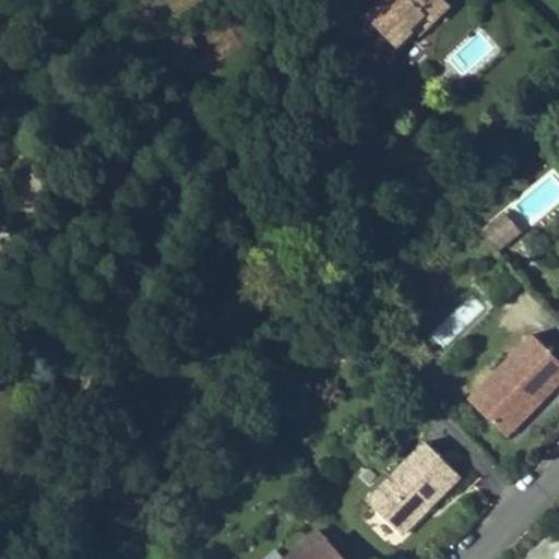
[(450,4),(445,0),(380,0),(382,2),(367,16),(396,46),(413,30),(411,27),(424,13),(432,22),(450,4)]
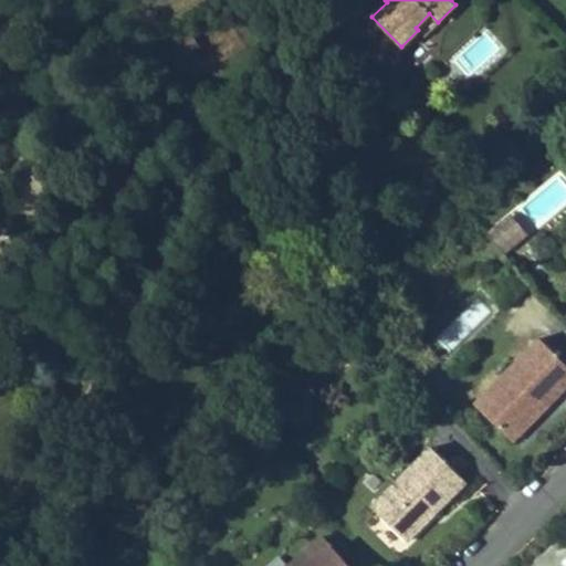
[(423,35),(438,22),(429,13),(416,28),(418,30),(423,35)]
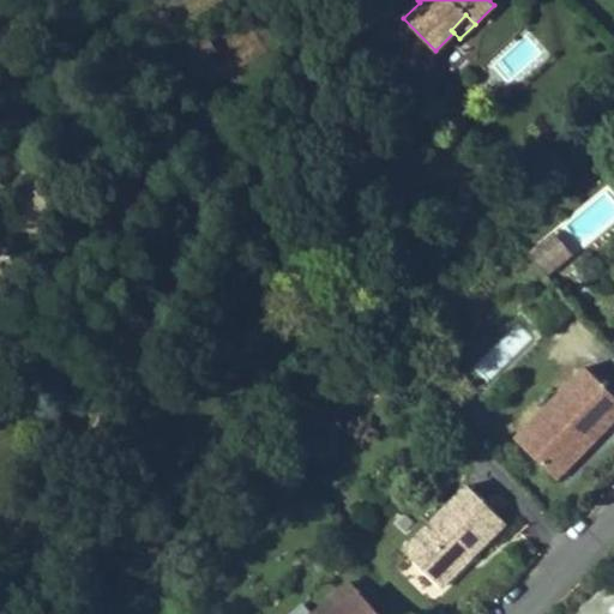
[(578,248),(560,229),(552,236),(569,257),(578,248)]
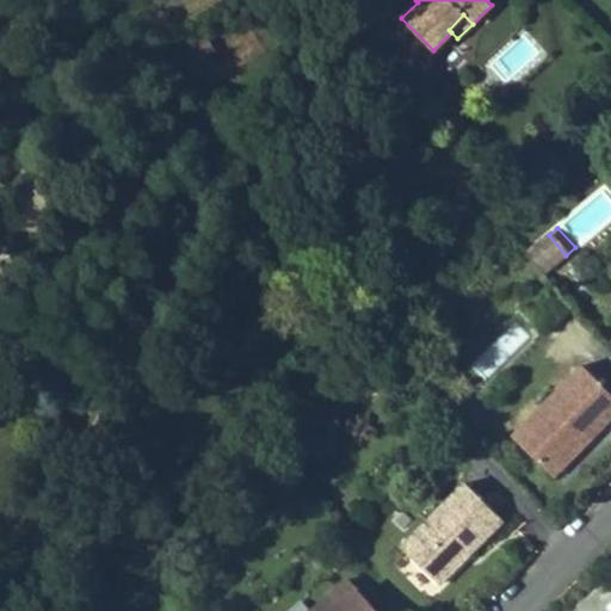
[(566,255),(549,235),(528,253),(544,272),(566,255)]
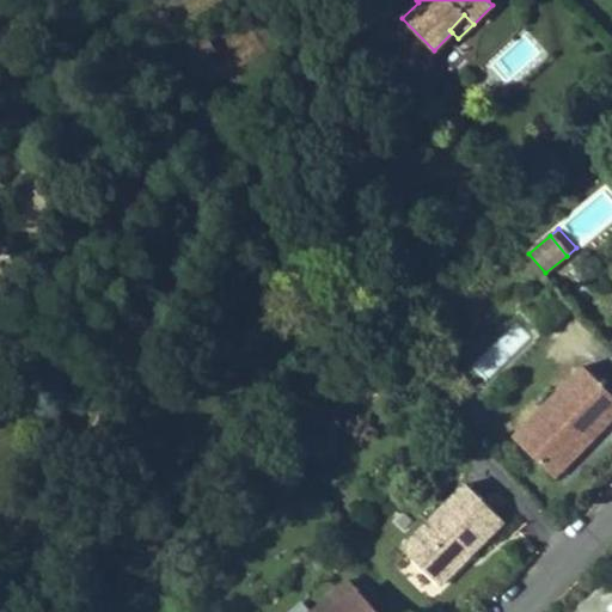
[(0,261),(11,257),(1,240),(0,240),(0,261)]
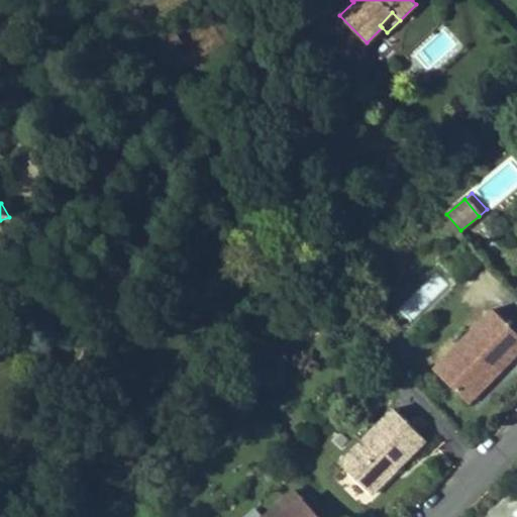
[(410,320),(446,285),(434,273),(398,308),(410,320)]
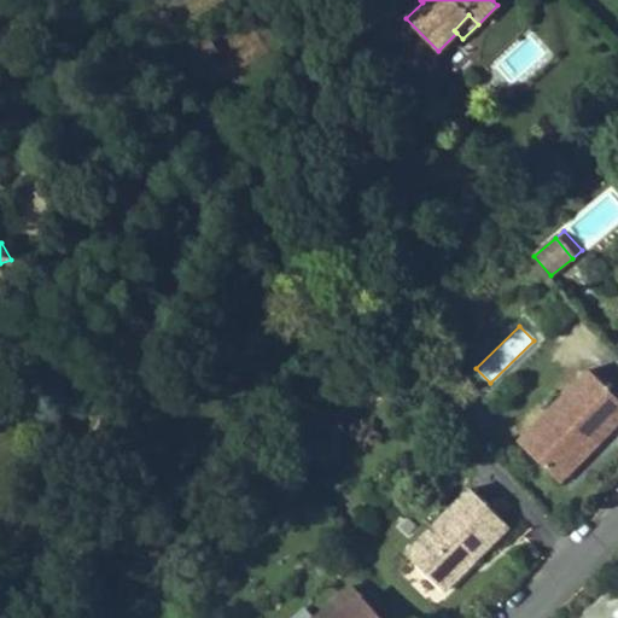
[(595,403),(610,389),(590,369),(520,441),(552,472),(563,460),(573,470),(604,439),(617,424),(595,403)]
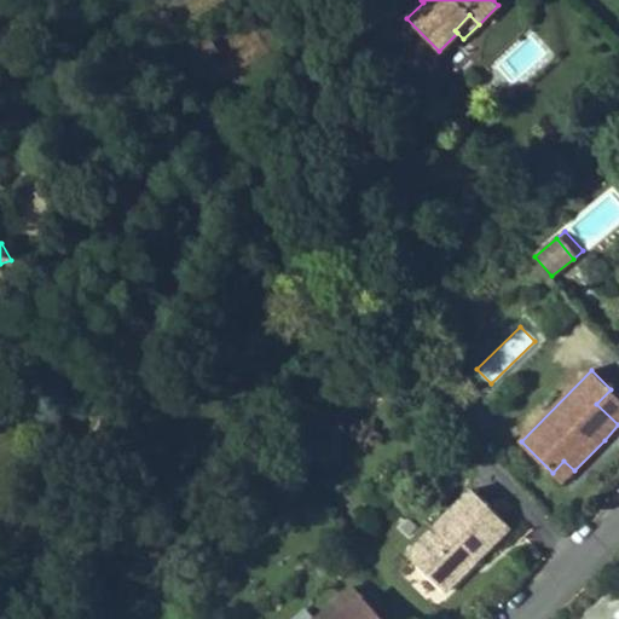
[(618,424),(618,423),(618,397),(611,389),(596,404),(618,424)]
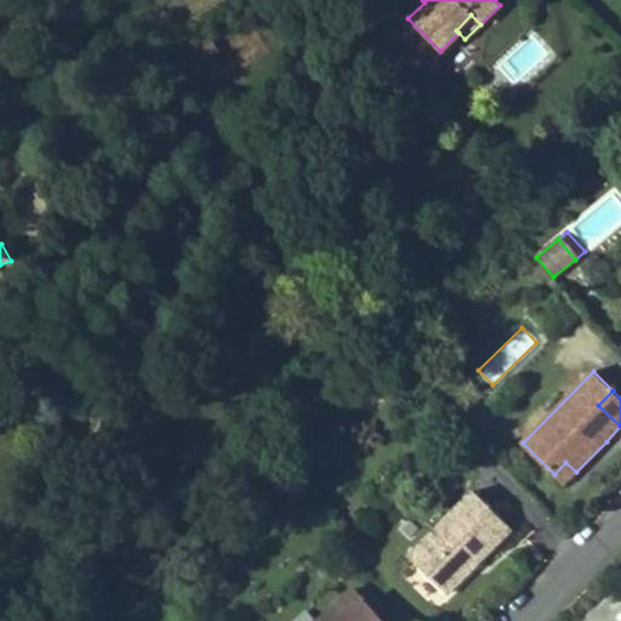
[(565,484),(576,472),(565,462),(554,474),(565,484)]
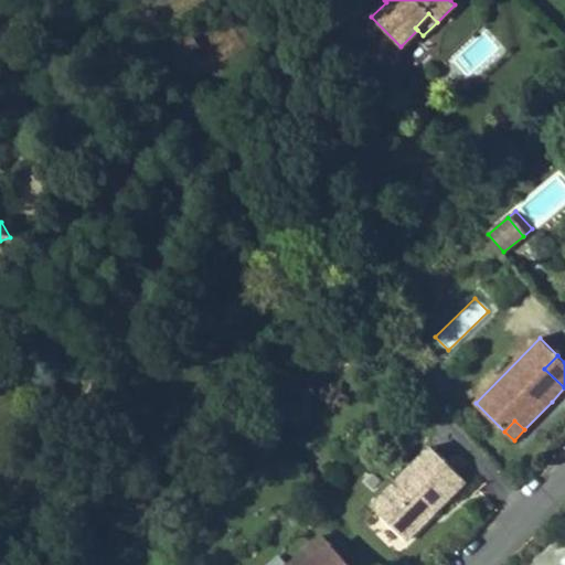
[(437,508),(465,480),(432,447),(373,505),(406,540),(437,508)]
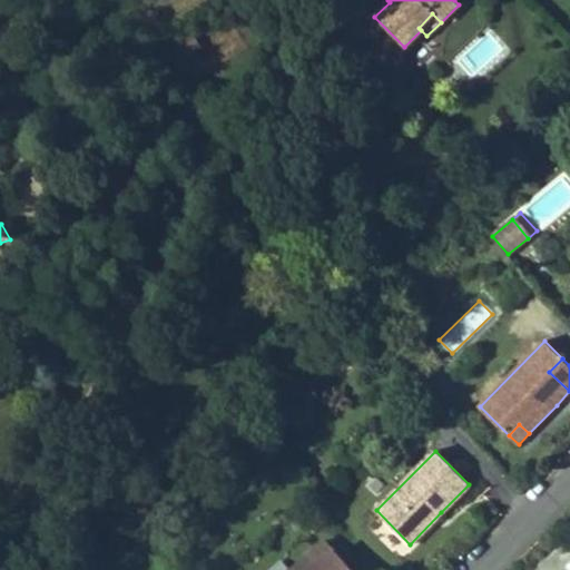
[(351,569),(324,540),(304,558),(313,567),(308,569),(351,569)]
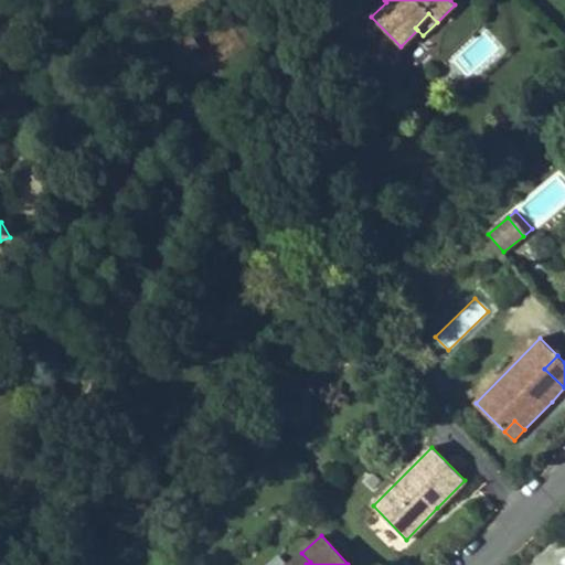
[(306,564),(310,562),(301,553),(288,564),(306,564)]
